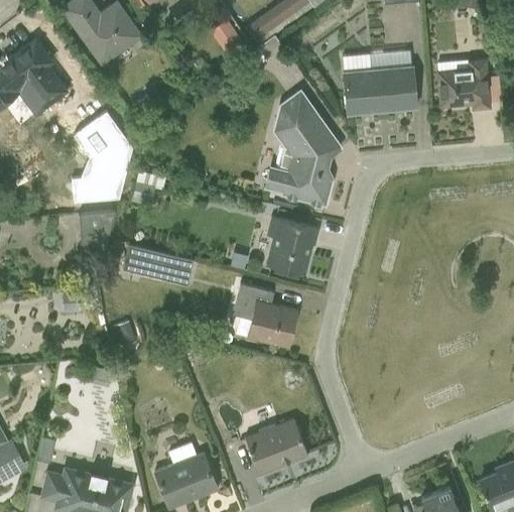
[(74,0),(61,9),(103,66),(143,36),(118,0),(100,13),(90,0),(74,0)]
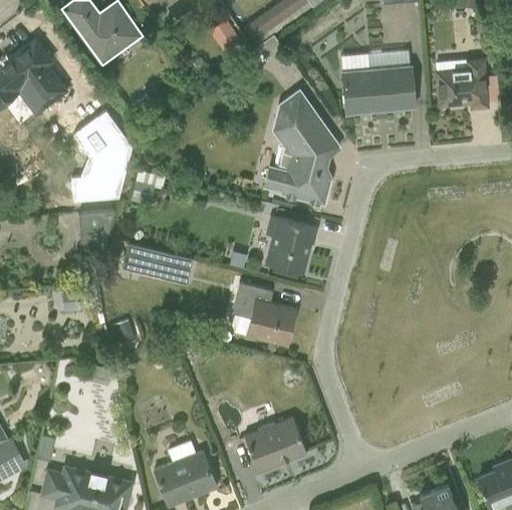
[(283,0),(244,28),(257,46),(274,34),(312,7),(306,0),(283,0)]
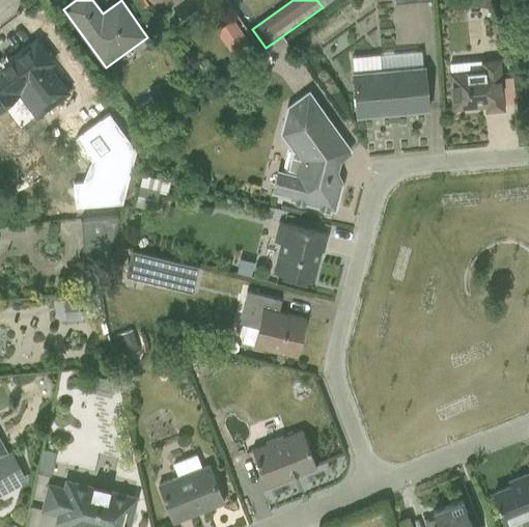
[(475,0),(474,5),(494,9),(495,0),(475,0)]
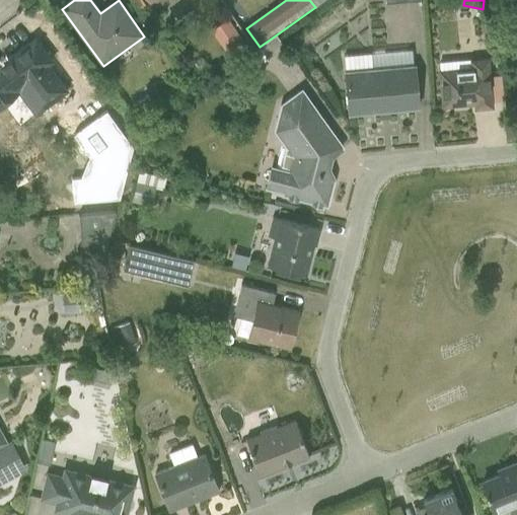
[(222,44),(233,62),(247,55),(243,49),(245,47),(237,34),(222,44)]
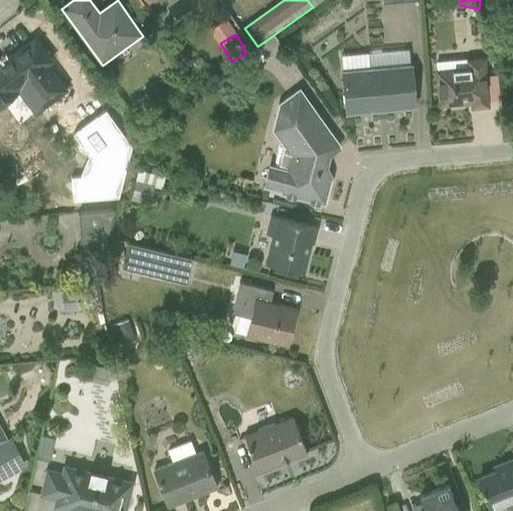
[(284,47),(275,34),(258,46),(258,47),(243,57),(252,69),(284,47)]
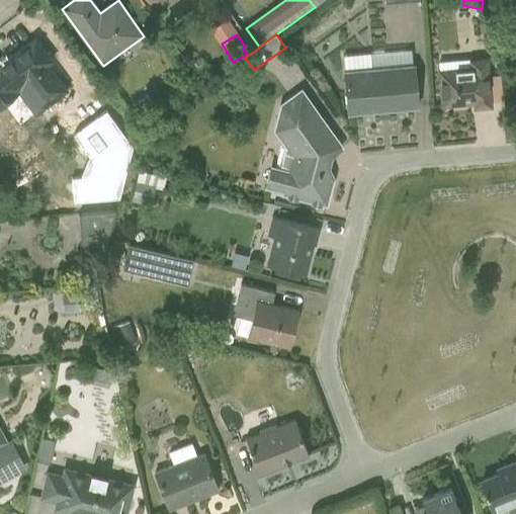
[(36,117),(70,92),(51,67),(54,64),(35,39),(0,66),(0,108),(19,94),(36,117)]
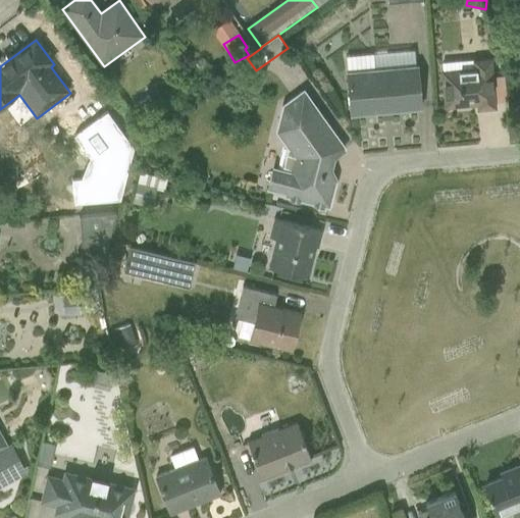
[(352,117),(422,111),(416,52),(346,58),(352,117)]
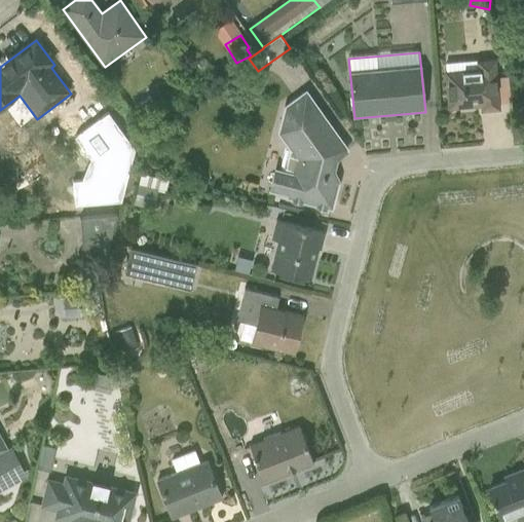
[(483,112),(499,111),(495,61),(446,65),(449,110),(482,107),(483,112)]
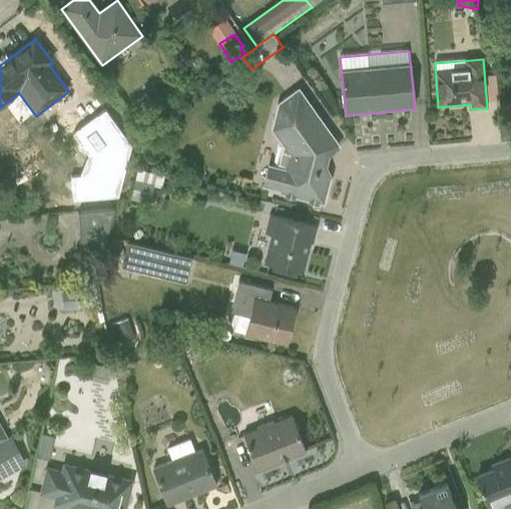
[(279,193),(324,205),(331,178),(329,173),(334,152),(338,149),(339,146),(298,90),(277,105),(270,131),(282,147),(277,167),(268,164),(263,188),(280,192),(279,193)]
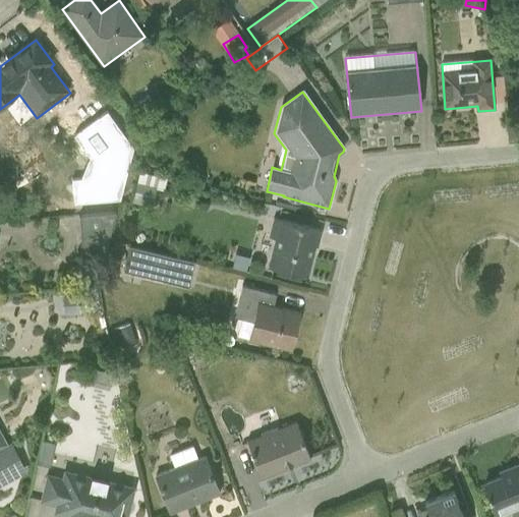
[(140,117),(156,107),(149,97),(134,108),(140,117)]
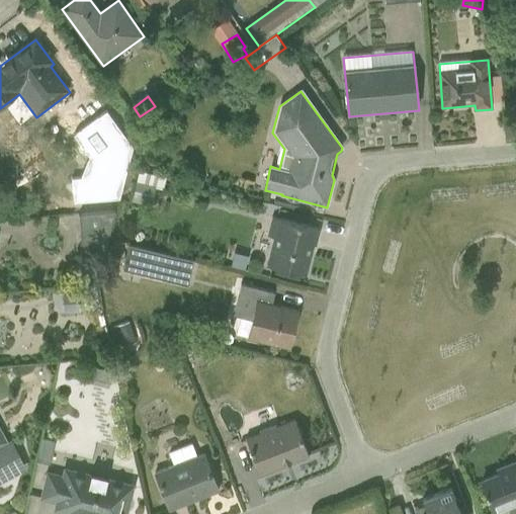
[(109,153),(124,144),(110,120),(92,131),(101,148),(104,146),(109,153)]
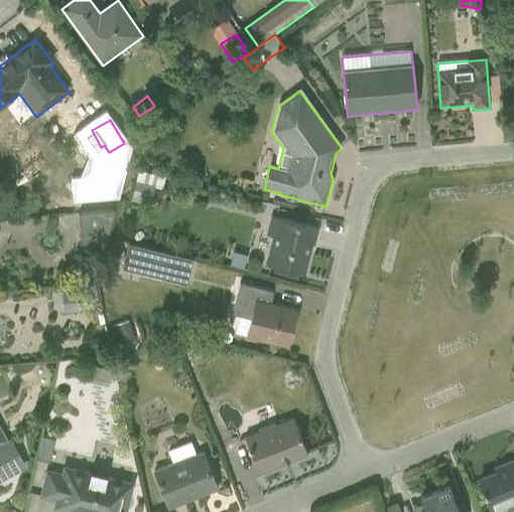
[(139,171),(132,202),(150,207),(155,187),(162,189),(165,178),(139,171)]
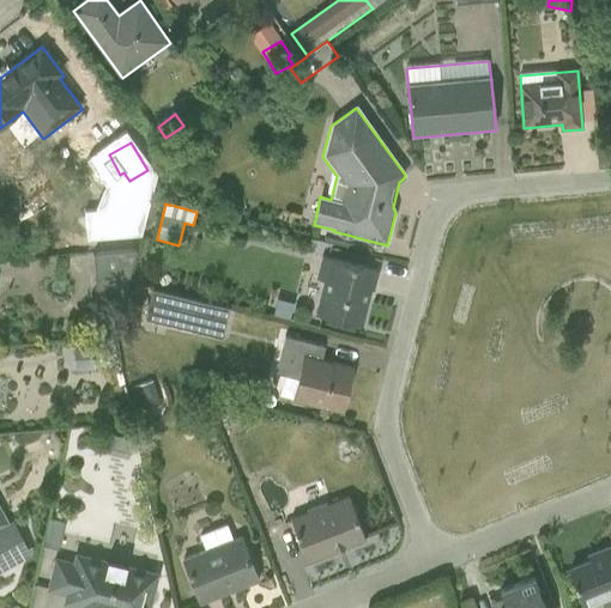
[(94,255),(97,297),(126,296),(137,251),(94,255)]
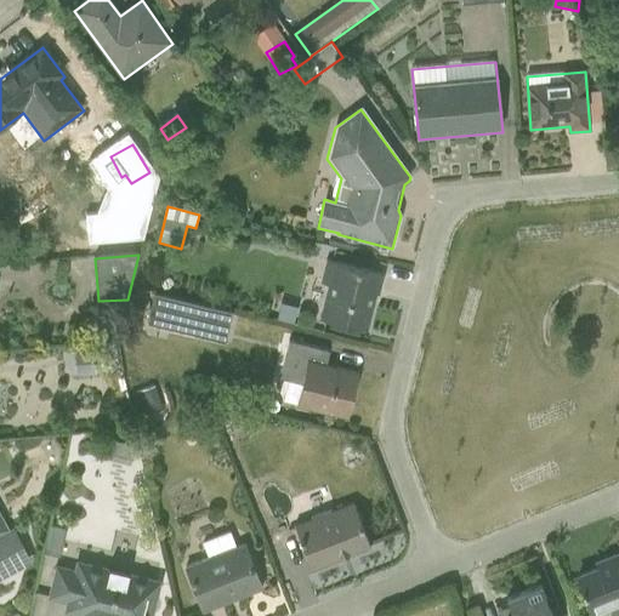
[(319,320),(368,332),(368,330),(365,330),(374,295),(379,296),(380,295),(378,294),(381,277),(384,278),(385,275),(327,261),(321,285),(328,286),(319,320)]
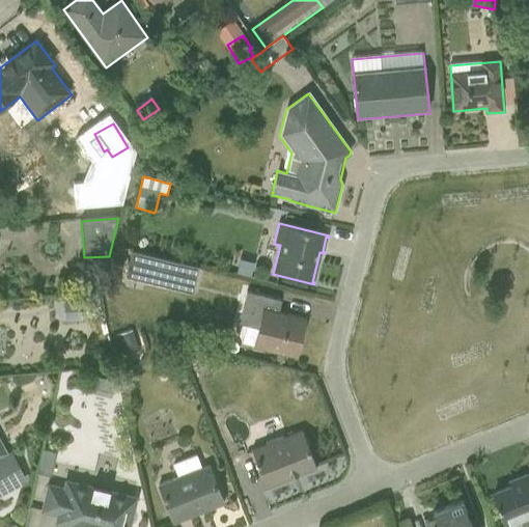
[(133,251),(127,276),(193,293),(199,268),(133,251)]
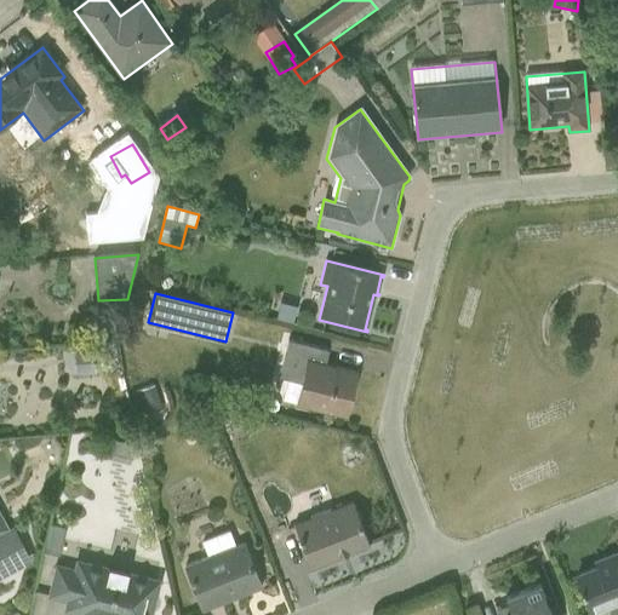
[(282,400),(347,417),(358,374),(326,366),(330,351),(290,342),(280,378),(287,380),(282,400)]
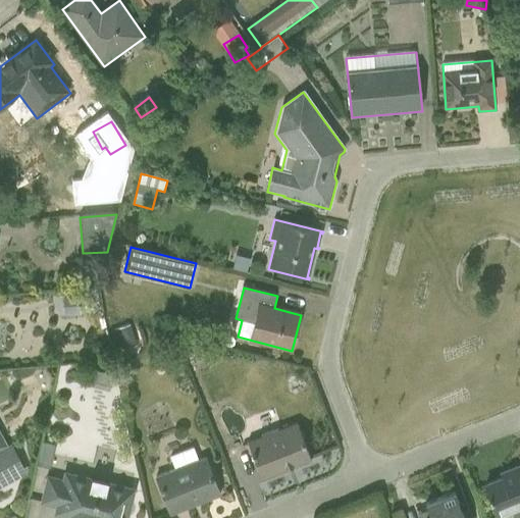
[(65,315),(81,314),(79,298),(63,299),(65,315)]
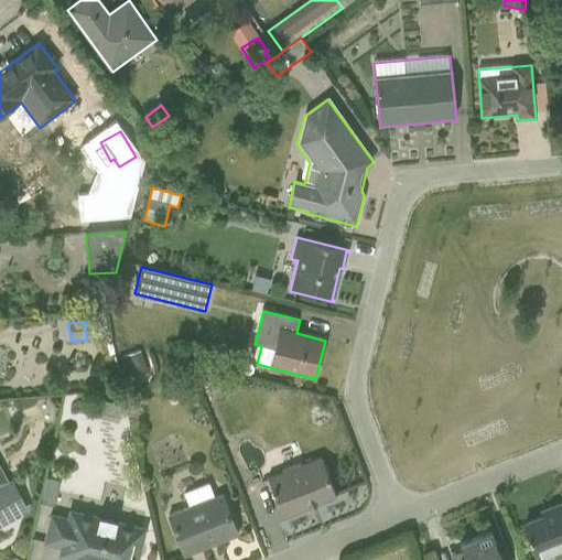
[(130,380),(149,374),(141,352),(123,358),(130,380)]
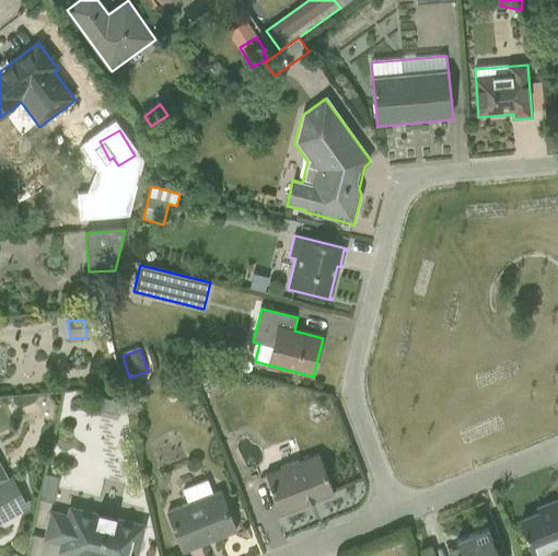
[(281,514),(335,493),(318,454),(266,475),(281,514)]
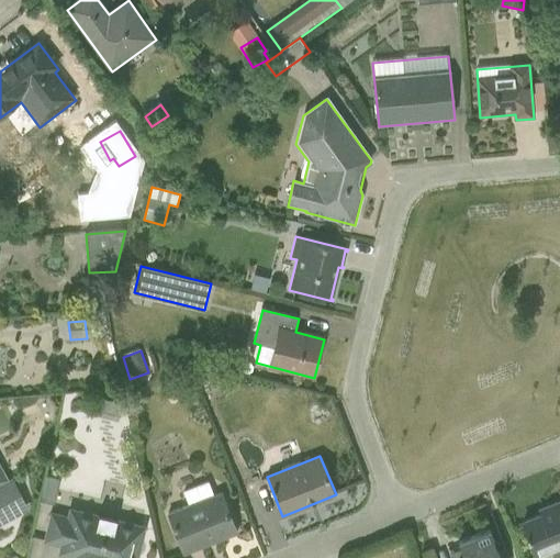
[(183,554),(237,533),(222,492),(214,495),(209,481),(183,491),(189,504),(168,513),(183,554)]
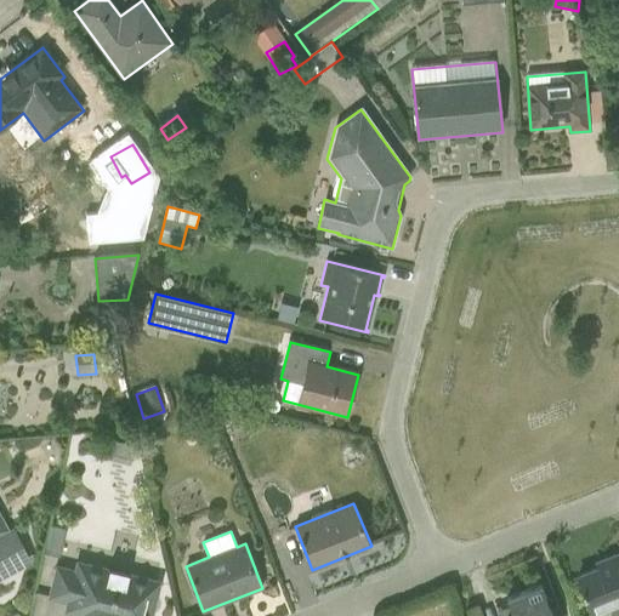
[(0,541),(0,576),(32,560),(17,532),(0,541)]
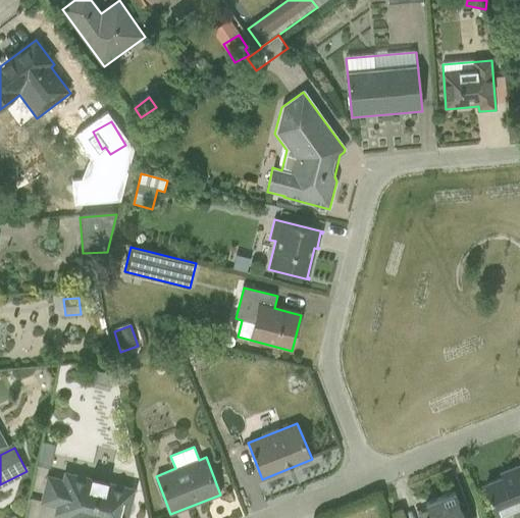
[(36,467),(51,469),(54,453),(40,450),(36,467)]
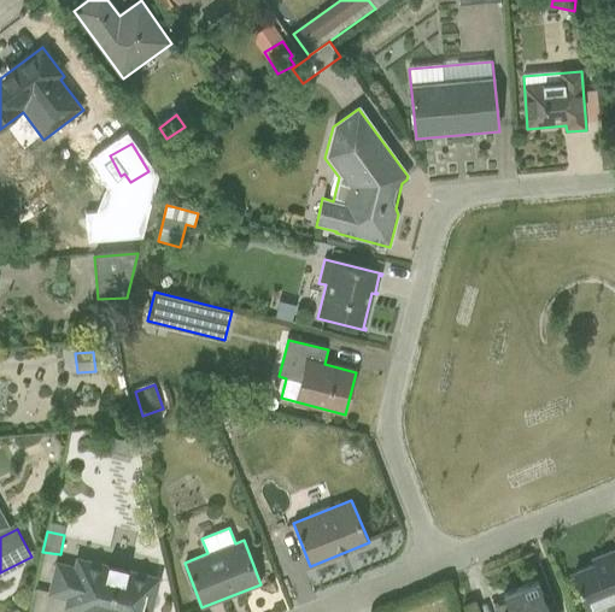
[(596,611),(614,604),(614,552),(607,554),(609,560),(574,574),(589,611),(596,611)]
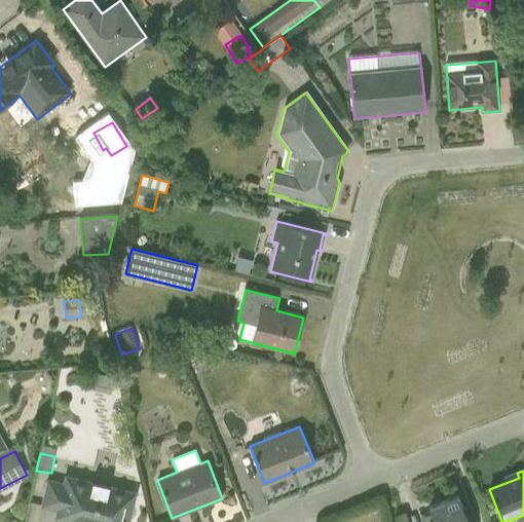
[(125,521),(134,491),(65,475),(63,482),(49,479),(42,507),(61,511),(60,516),(82,521),(125,521)]
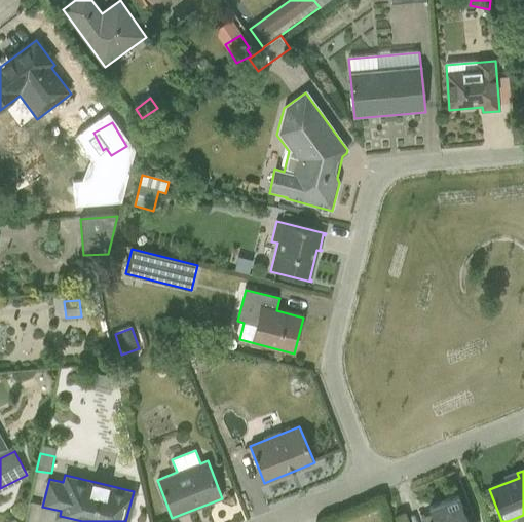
[(468,521),(458,496),(429,508),(433,518),(425,521),(468,521)]
